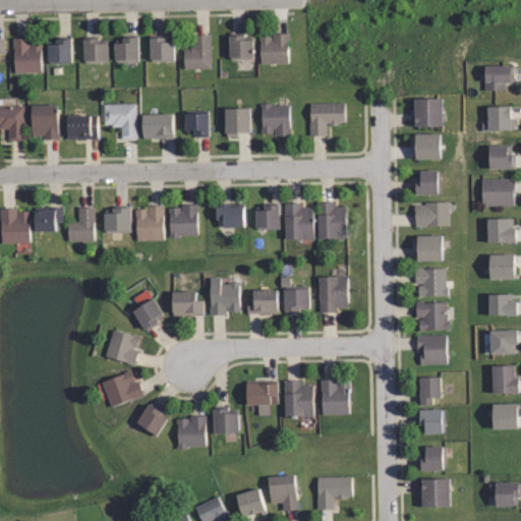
[(288,61),(259,61),(259,35),(271,34),(271,38),(273,38),(273,31),(288,31),(288,61)]
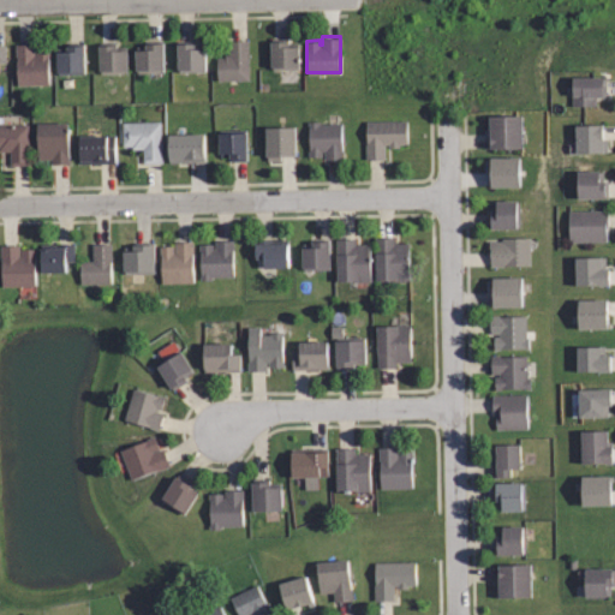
[(248,39),(248,78),(216,79),(216,54),(224,54),(224,52),(228,52),(228,39),(248,39)]
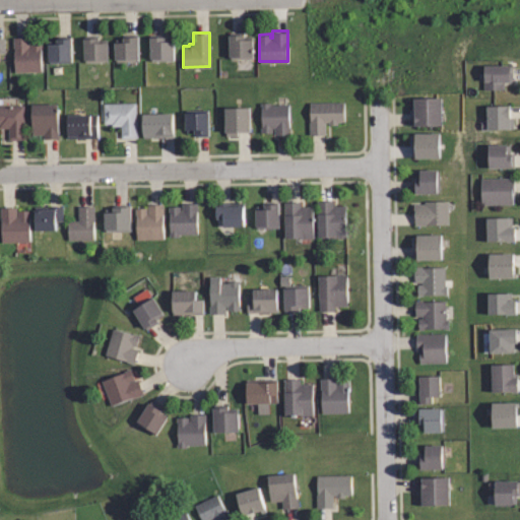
[(229,34),(244,34),(244,38),(252,38),(252,58),(229,58),(229,34)]
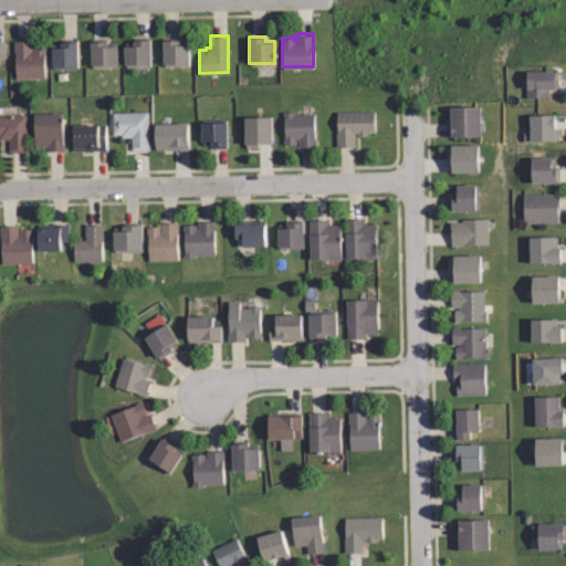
[(163,39),(179,38),(179,43),(188,43),(188,64),(163,65),(163,39)]
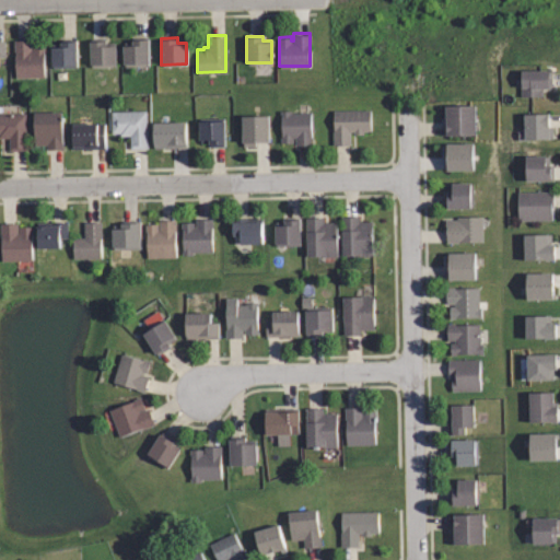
[(44,42),(44,76),(14,77),(14,50),(13,50),(13,38),(31,38),(31,42),(44,42)]
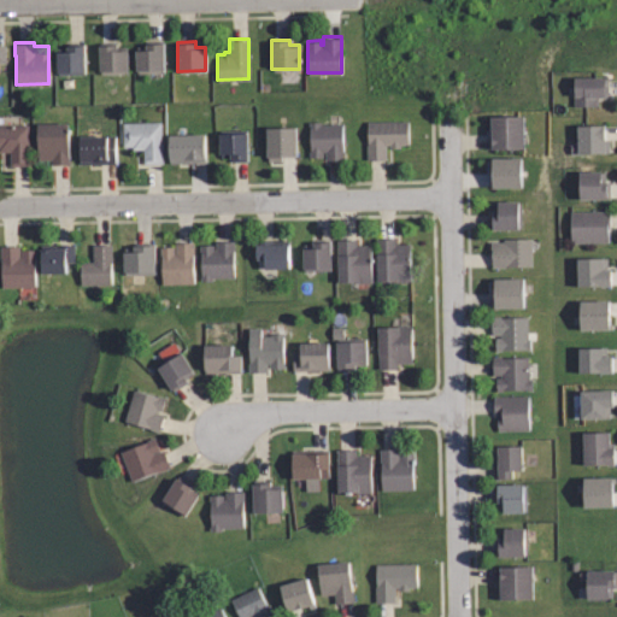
[(163,42),(163,71),(135,71),(135,50),(145,50),(145,42),(163,42)]
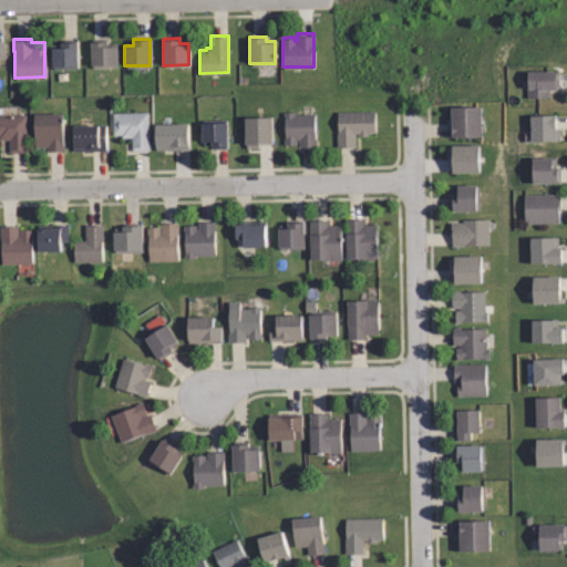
[(76,40),(78,66),(51,66),(51,47),(60,47),(60,40),(76,40)]
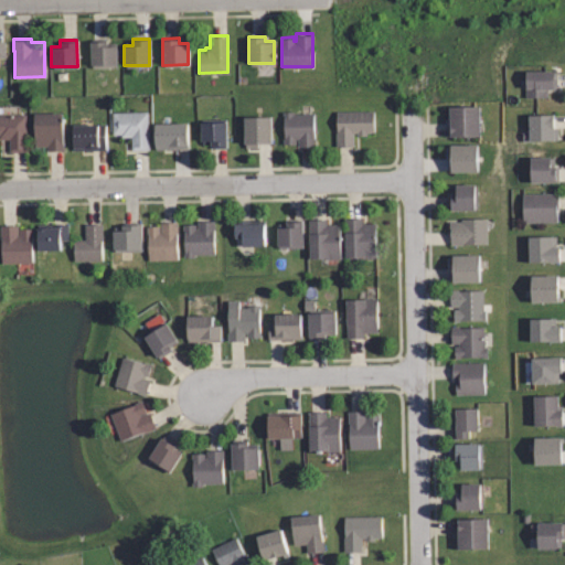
[(89,40),(106,40),(107,44),(115,44),(116,66),(91,66),(89,40)]
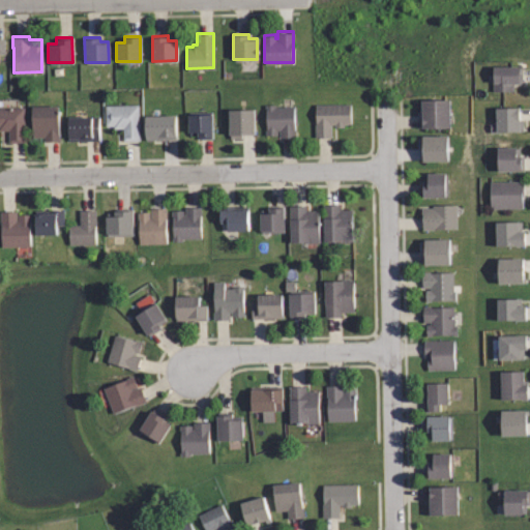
[(492,66),(520,66),(520,83),(510,83),(510,91),(492,91),(492,66)]
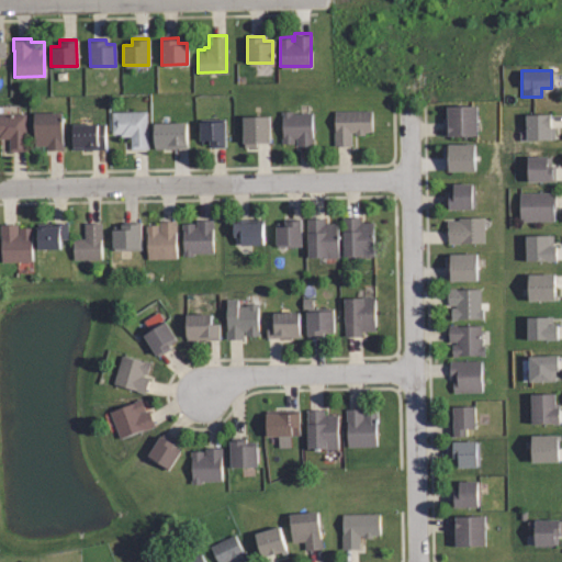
[(481,135),(450,135),(450,107),(480,105),(481,135)]
